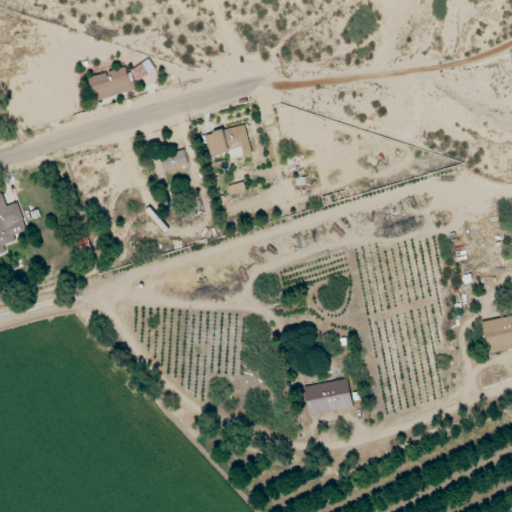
[(155,72),(150,61),(131,70),(136,81),(155,72)]
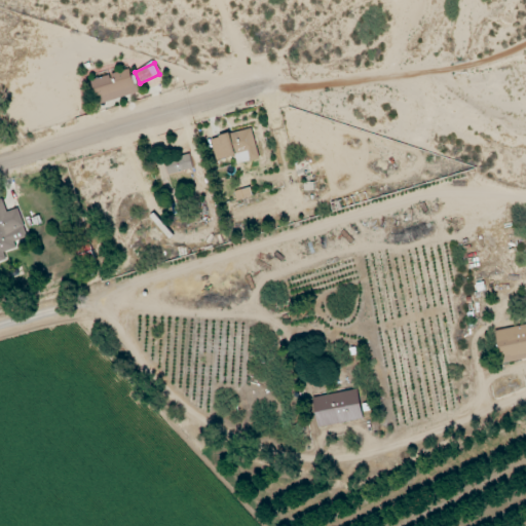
[(138,94),(130,70),(91,81),(99,105),(138,94)]
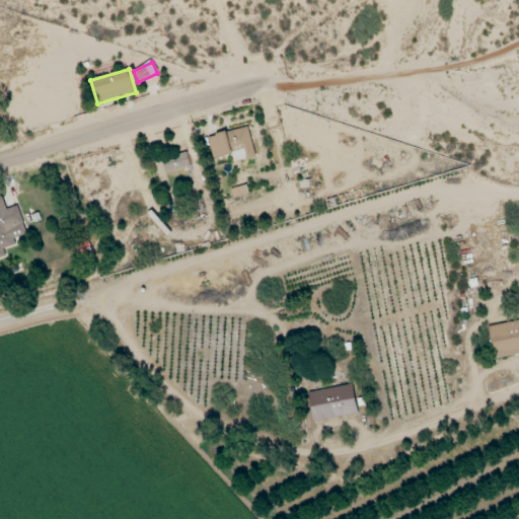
[(255,157),(248,128),(209,137),(214,159),(232,155),(234,163),(255,157)]
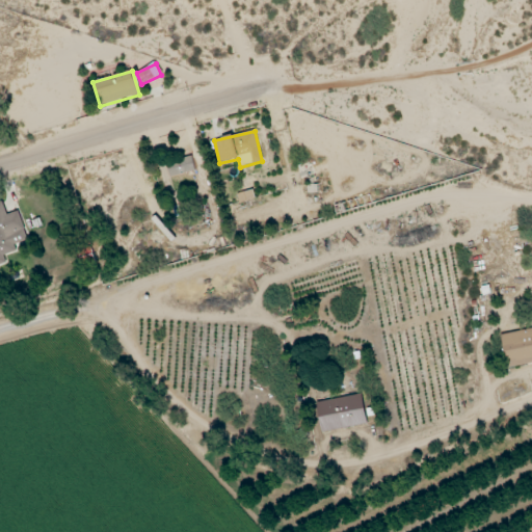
[(169,177),(195,173),(193,157),(167,161),(169,177)]
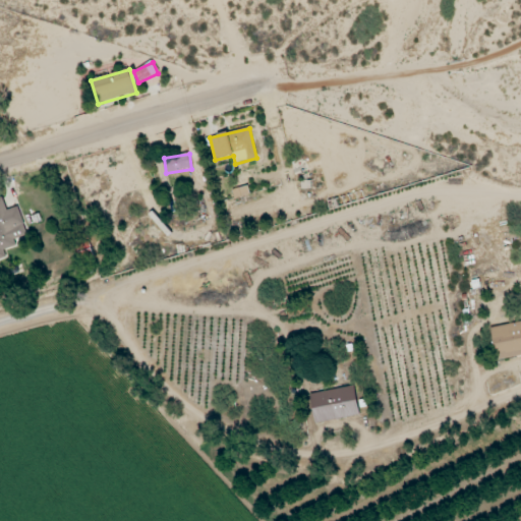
[(0,259),(7,258),(4,250),(16,246),(14,239),(27,236),(18,207),(6,211),(3,198),(0,198),(0,259)]
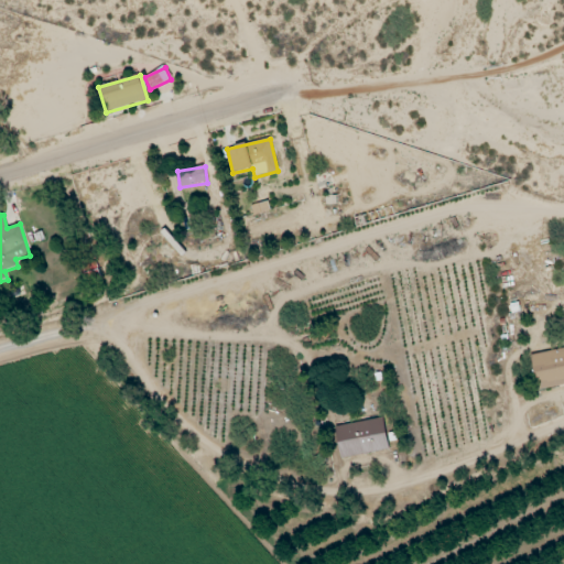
[(539,391),(563,387),(563,348),(533,354),(539,391)]
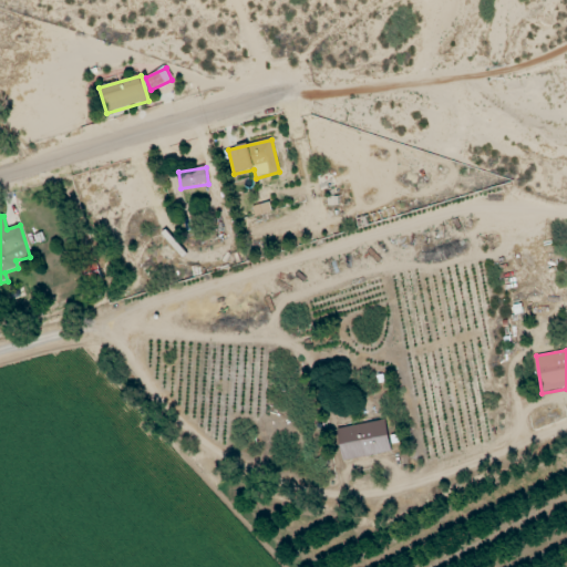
[(339,457),(385,449),(379,418),(332,426),(339,457)]
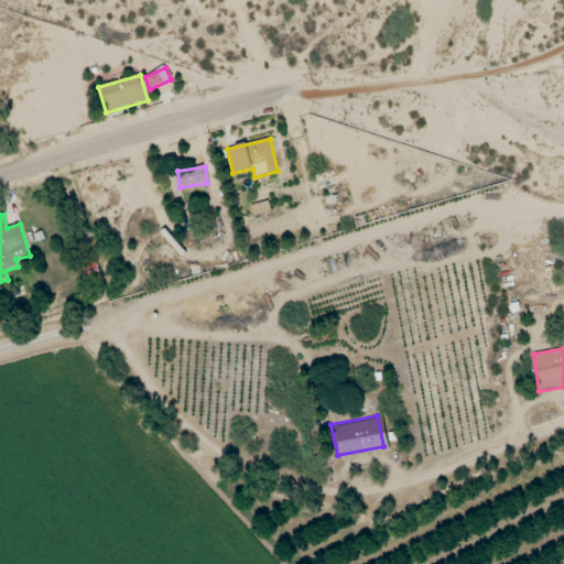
All buildings are outlined.
